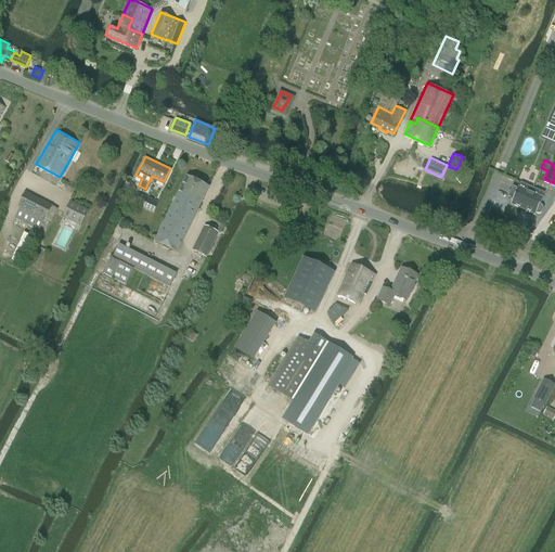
[(177,251),(208,185),(186,175),(155,240),(177,251)]
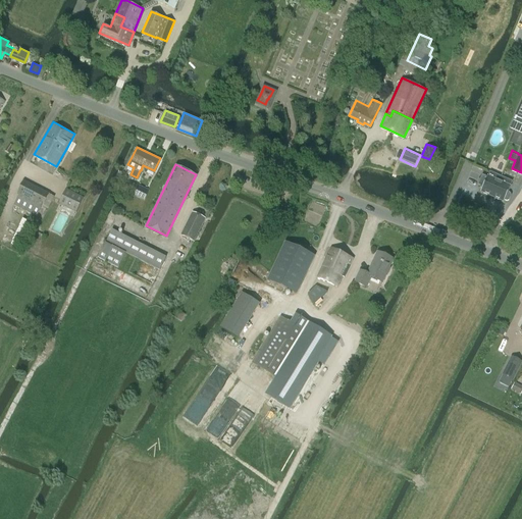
[(482,172),(478,183),(482,185),(480,190),(481,190),(503,200),(504,200),(505,198),(507,199),(509,198),(511,193),(510,191),(508,190),(511,184),(510,184),(512,178),(506,176),(504,180),(499,178),(501,174),(489,169),(487,173),(486,174),(482,172)]
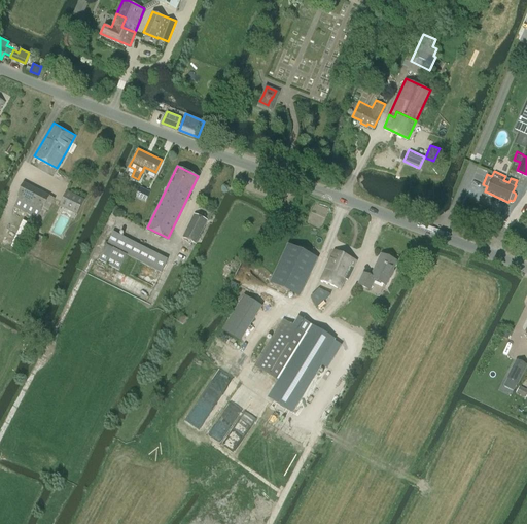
[(20,195),(13,205),(37,216),(42,206),(49,194),(24,180),(18,194),(20,195)]
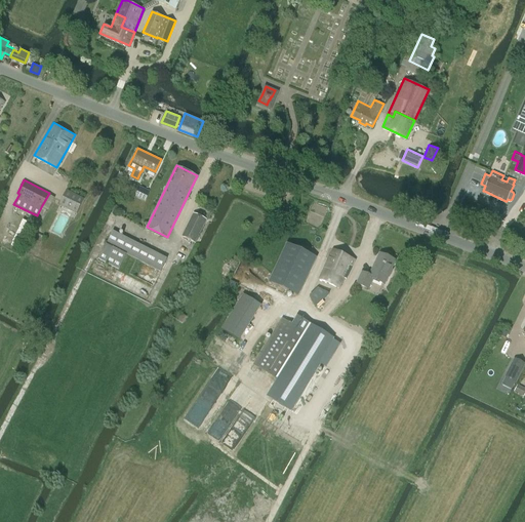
[(138,187),(134,193),(146,199),(149,192),(138,187)]
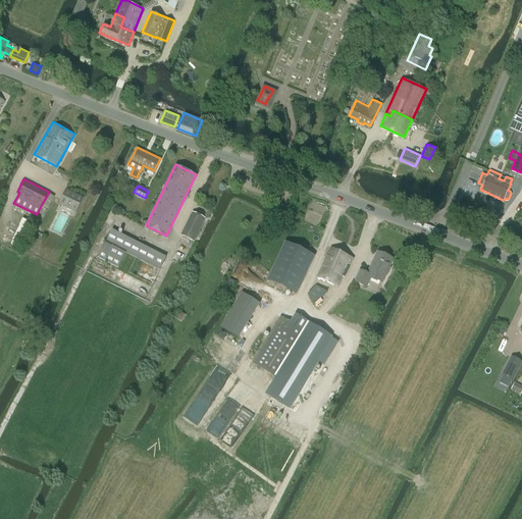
[(75,210),(83,196),(66,188),(59,202),(75,210)]
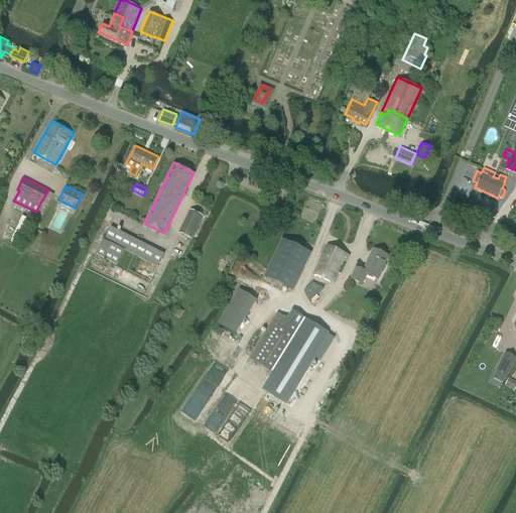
[(191,237),(203,214),(190,208),(178,231),(191,237)]
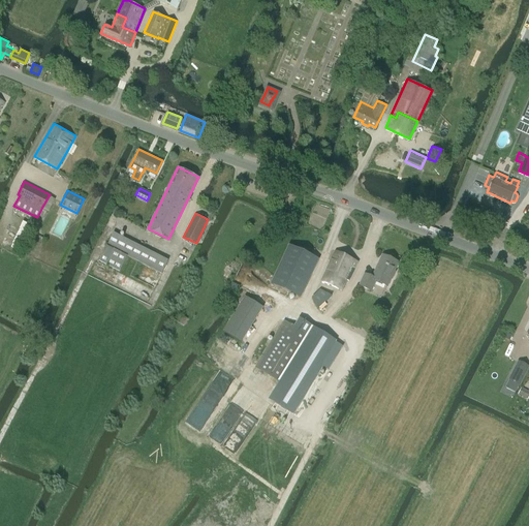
[(114,230),(99,258),(120,269),(127,253),(161,271),(168,258),(114,230)]
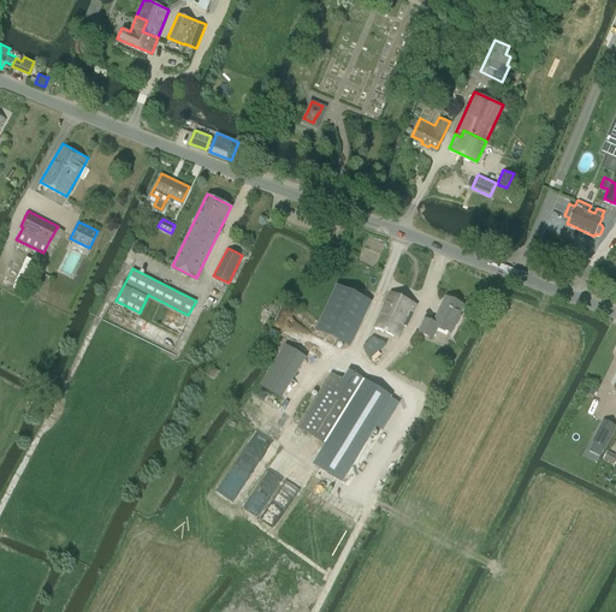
[(337,283),(315,328),(350,344),(371,299),(337,283)]
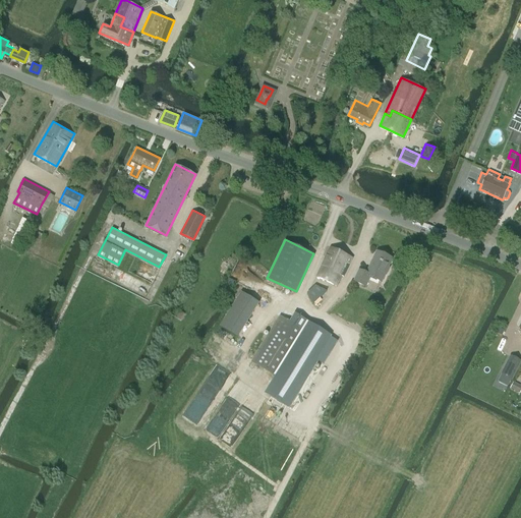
[(331,245),(316,275),(336,284),(341,274),(343,275),(352,255),(331,245)]
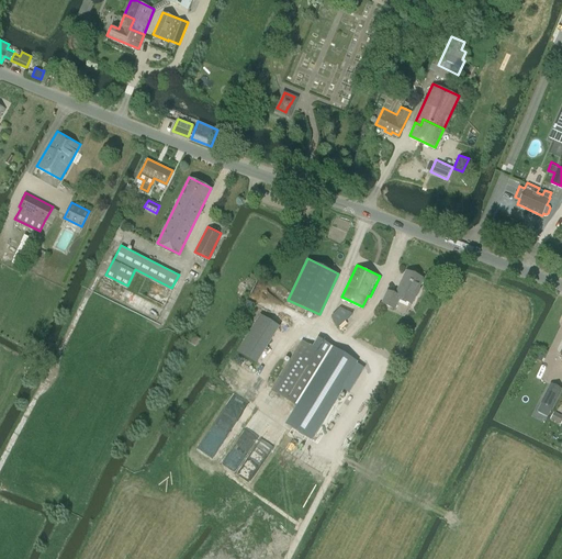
[(388,289),(382,301),(394,306),(398,297),(412,302),(423,277),(406,269),(396,292),(388,289)]
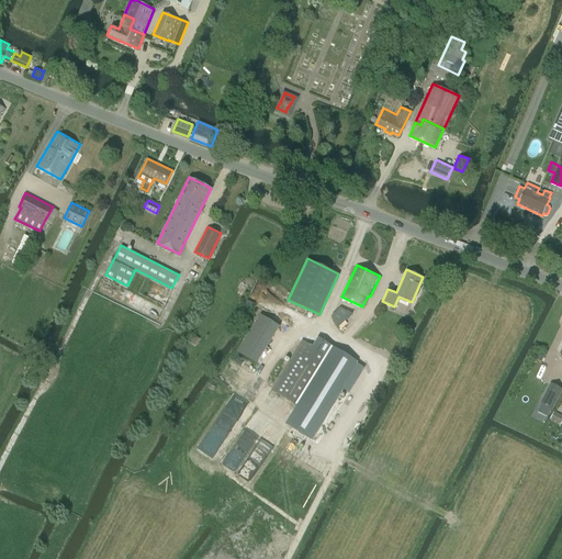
[(253,306),(255,301),(247,298),(244,302),(253,306)]
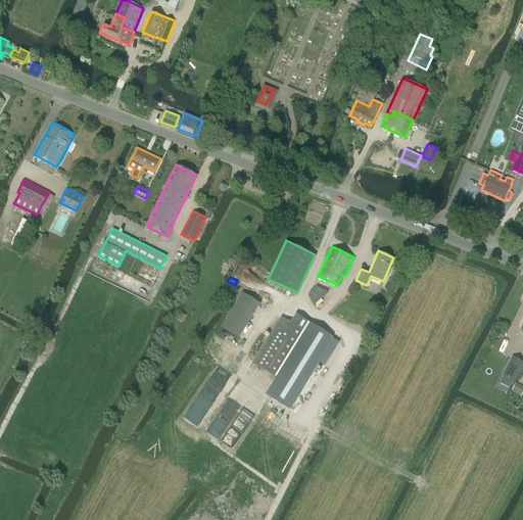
[(328,290),(317,284),(308,292),(315,303),(328,290)]
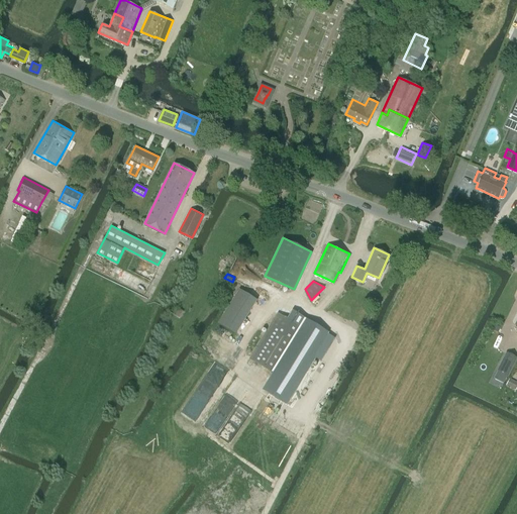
[(239,288),(218,322),(235,332),(256,298),(239,288)]
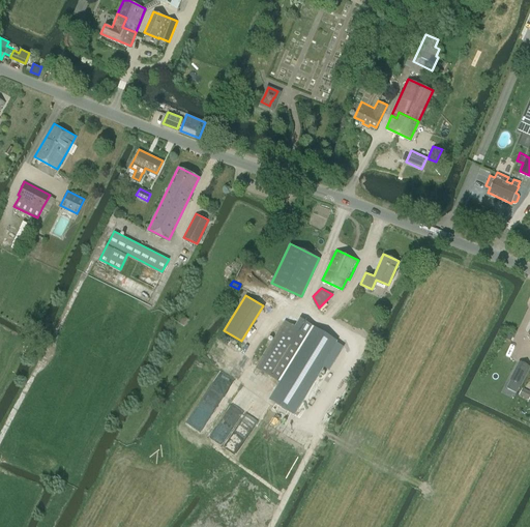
[(183,315),(179,320),(184,323),(187,317),(183,315)]
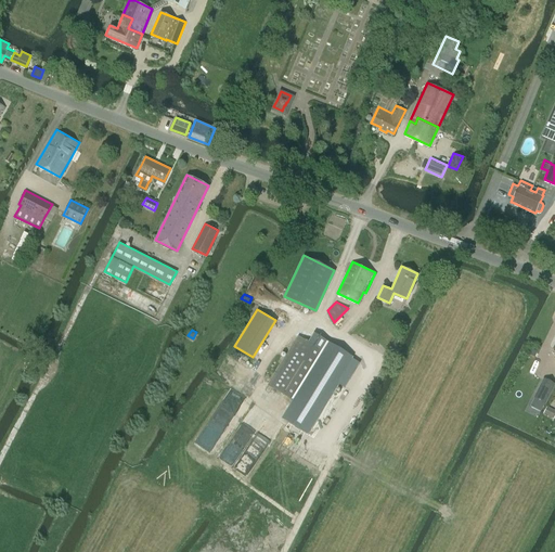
[(295,342),(269,384),(295,399),(299,402),(314,412),(345,363),(330,354),(299,334),(295,342)]
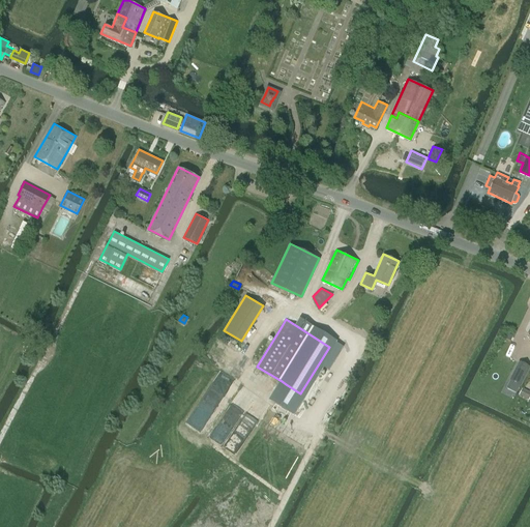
[(521,383),(525,374),(529,366),(520,360),(514,369),(510,378),(506,386),(516,390),(520,383),(521,383)]
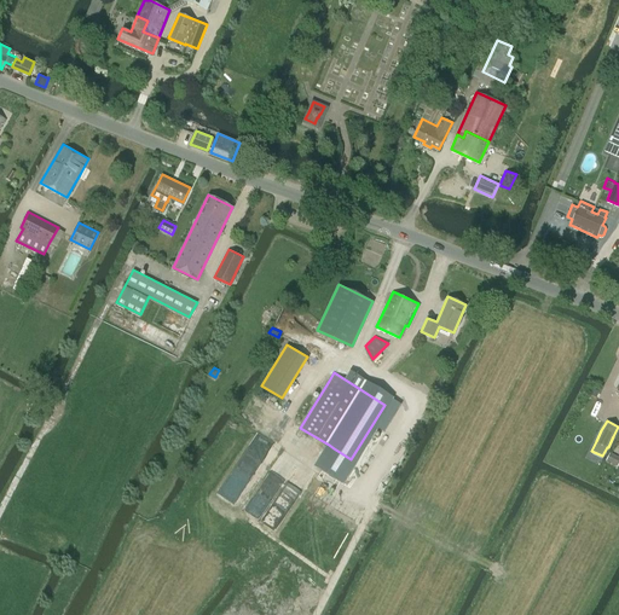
[(618,454),(611,451),(606,458),(618,464),(618,460),(618,454)]
